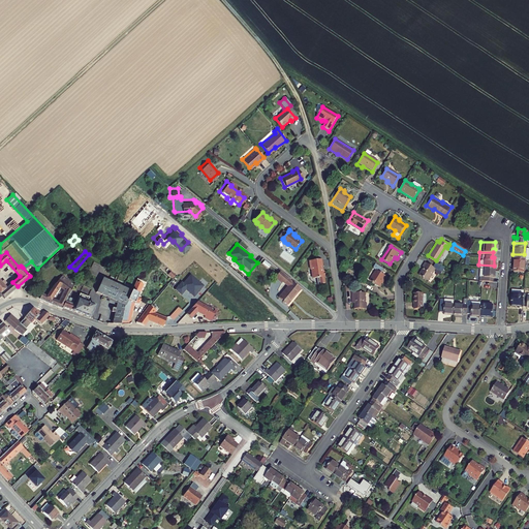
[(524,268),(524,254),(512,254),(511,267),(524,268)]
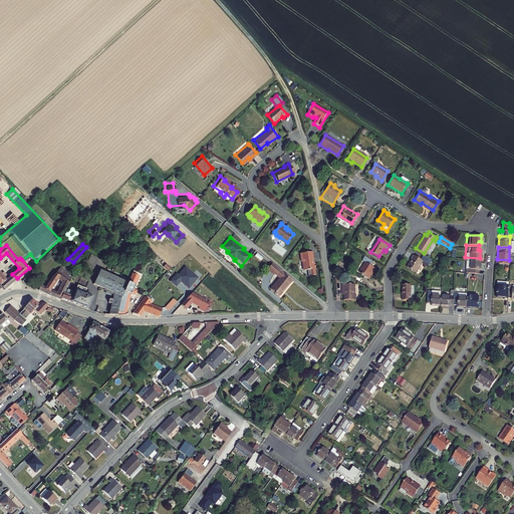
[(313,252),(301,253),(302,261),(303,262),(304,269),(305,270),(316,269),(315,264),(314,262),(313,262),(313,259),(314,259),(313,252)]
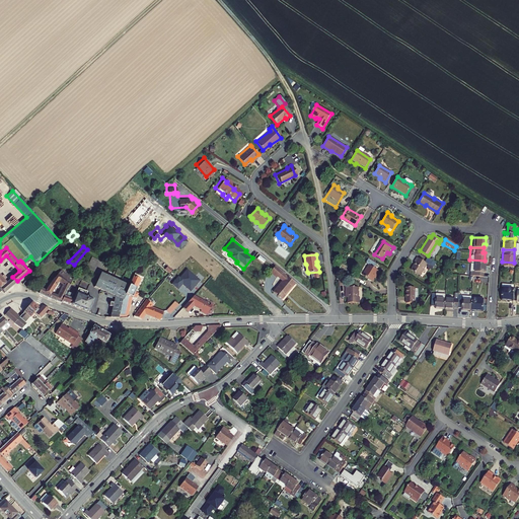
[(417,254),(414,260),(416,261),(412,268),(420,273),(427,262),(417,254)]
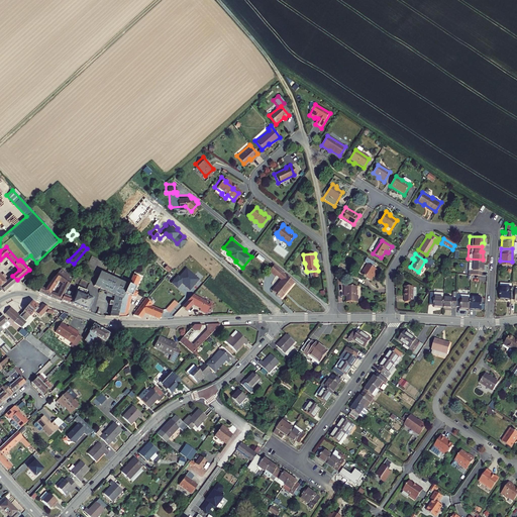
[(370,264),(363,275),(373,281),(377,274),(379,275),(381,271),(375,267),(377,264),(369,259),(367,262),(368,263),(370,264)]
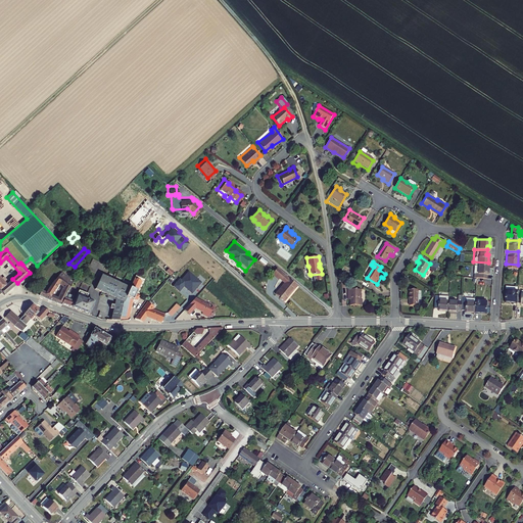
[(487,272),(488,263),(473,262),(472,275),(477,275),(485,276),(485,272),(487,272)]
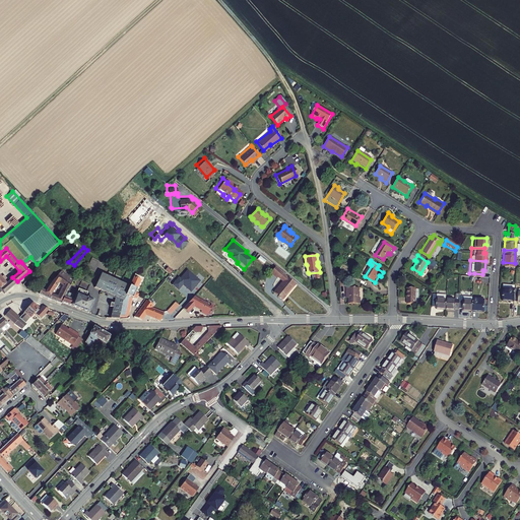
[(171,282),(177,288),(182,282),(190,289),(199,278),(186,267),(179,276),(177,274),(171,282)]
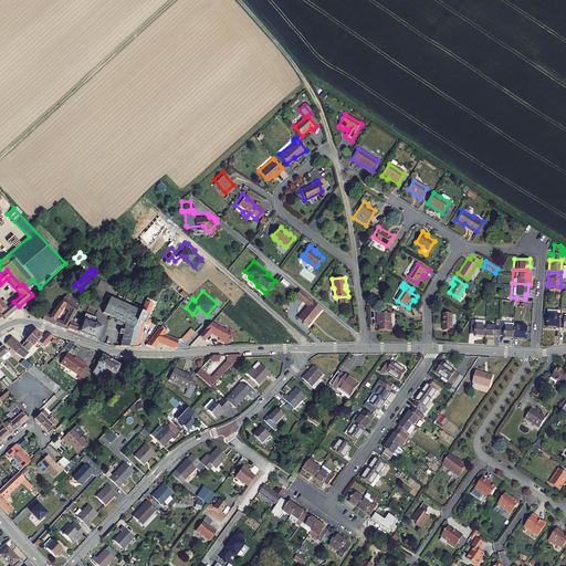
[(307,295),(302,303),(310,308),(311,306),(317,311),(307,323),(316,329),(329,313),(307,295)]
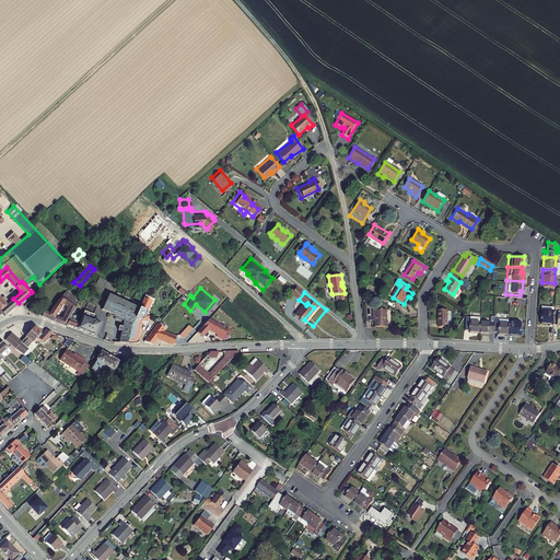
[(57,301),(48,312),(43,310),(39,316),(65,326),(66,324),(69,318),(71,314),(79,300),(77,299),(74,301),(63,294),(62,294),(59,299),(57,301)]
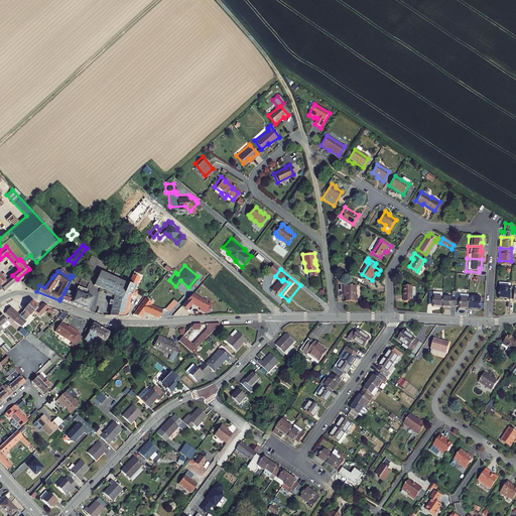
[(0,285),(4,290),(14,282),(9,278),(4,272),(0,275),(0,274),(0,285)]
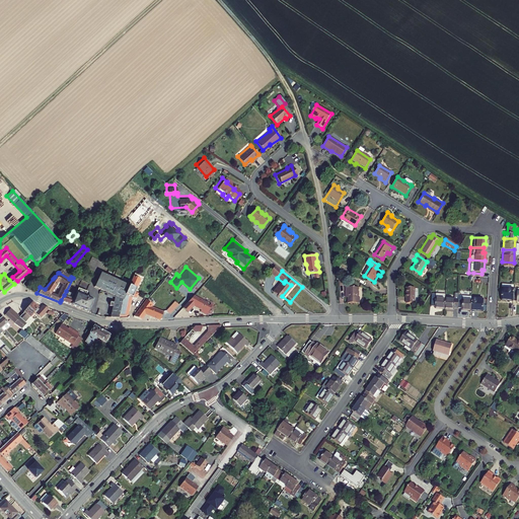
[(98,288),(116,295),(123,299),(125,294),(128,285),(104,275),(98,288)]
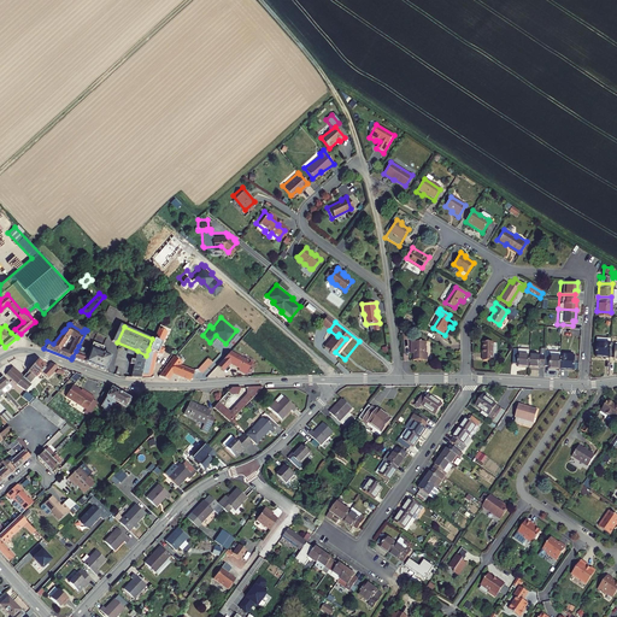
[(145,363),(142,374),(152,374),(158,352),(159,350),(163,351),(164,346),(160,345),(162,344),(168,331),(157,328),(152,339),(148,350),(146,356),(145,362),(145,363)]
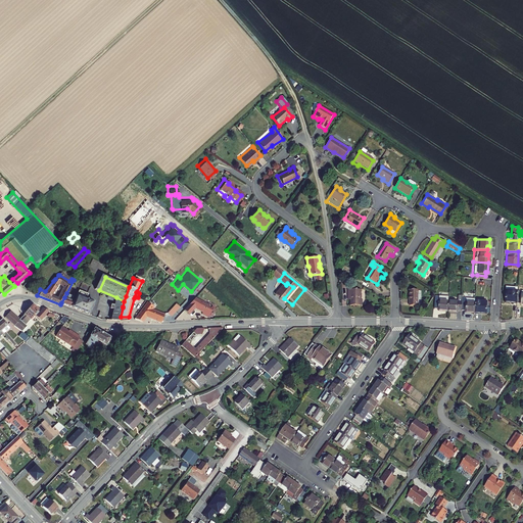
[(30,292),(37,295),(40,289),(32,286),(30,292)]
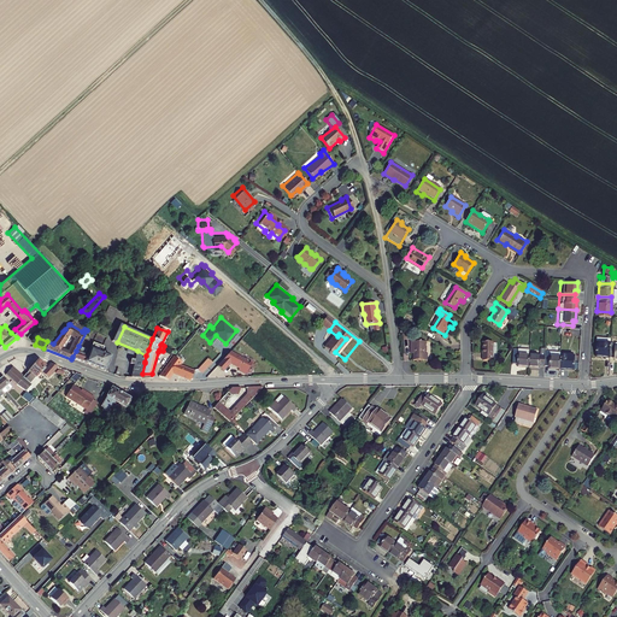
[(429,340),(415,340),(415,346),(417,346),(417,359),(432,359),(432,353),(429,353),(429,340)]
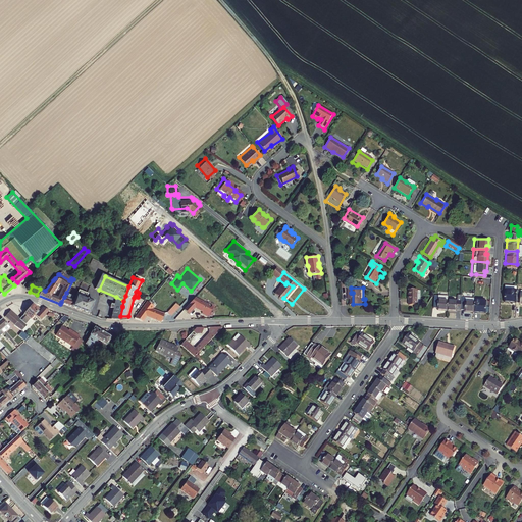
[(515,289),(504,288),(503,300),(515,301),(515,289)]
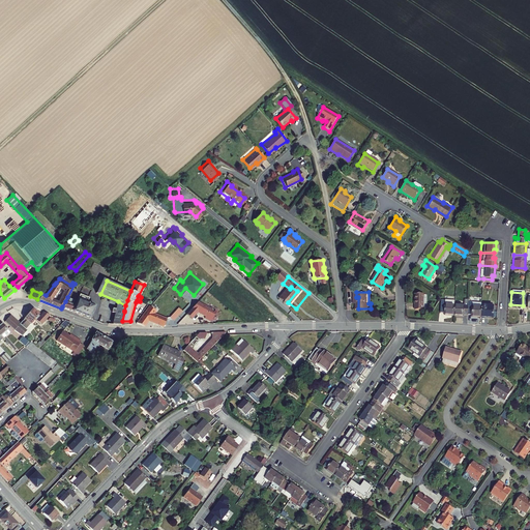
[(62,306),(90,318),(95,304),(88,301),(90,296),(81,293),(75,305),(72,304),(75,299),(69,297),(67,302),(65,301),(62,306)]
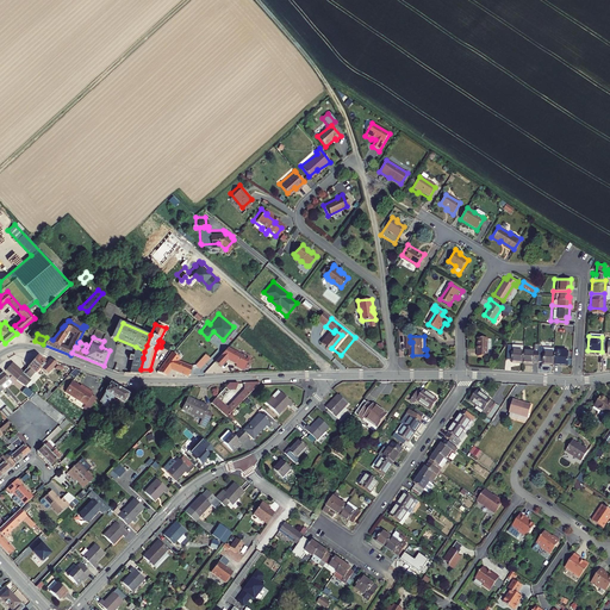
[(486,337),(477,337),(475,356),(486,356),(486,337)]
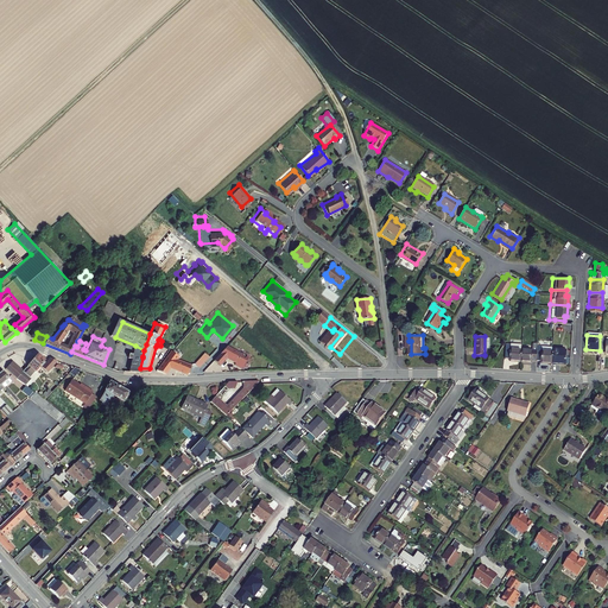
[(523,339),(507,337),(507,339),(506,353),(512,353),(512,355),(521,356),(521,343),(523,339)]
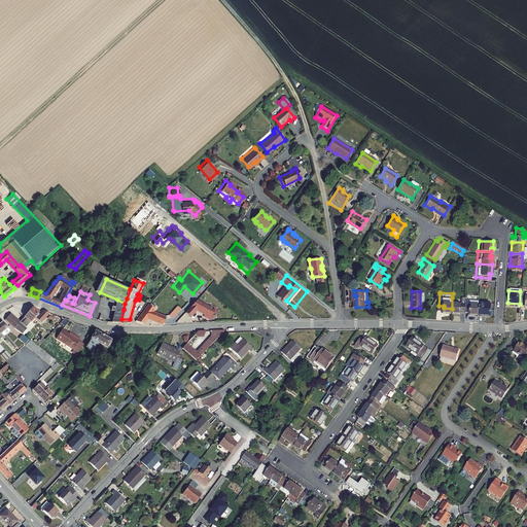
[(462,299),(452,297),(452,309),(462,309),(462,307),(465,307),(466,295),(466,292),(462,292),(462,299)]
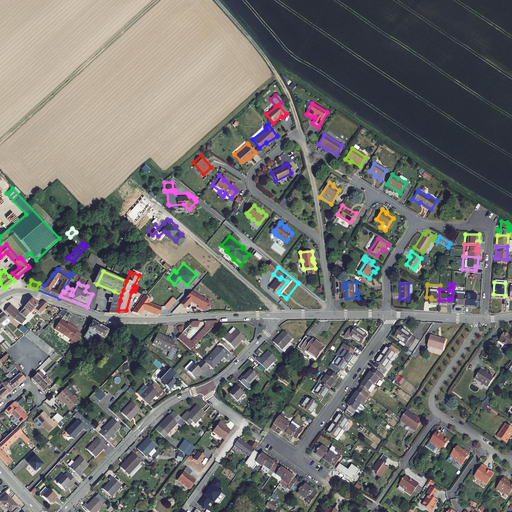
[(457,287),(453,287),(452,298),(456,299),(456,301),(465,301),(465,291),(457,290),(457,287)]
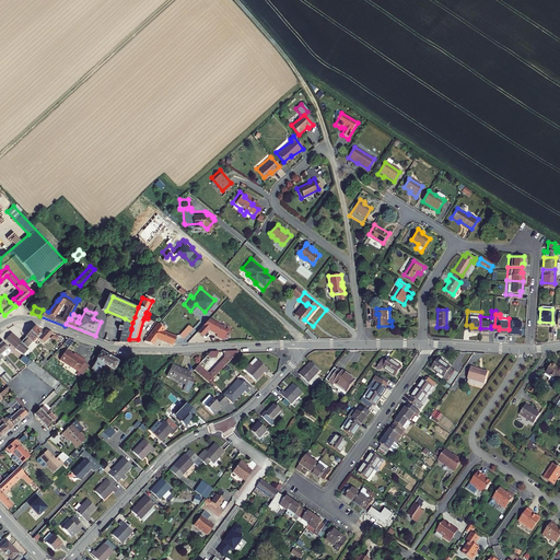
[(510,316),(509,318),(509,329),(521,330),(522,316),(510,316)]
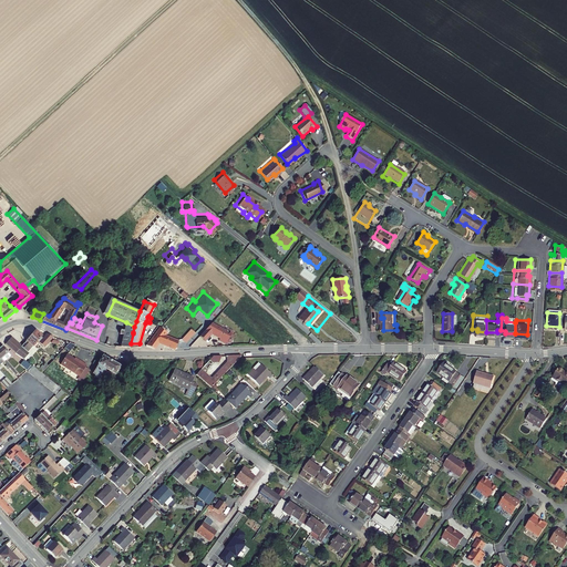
[(134,327),(126,322),(124,329),(133,333),(133,332),(134,327)]
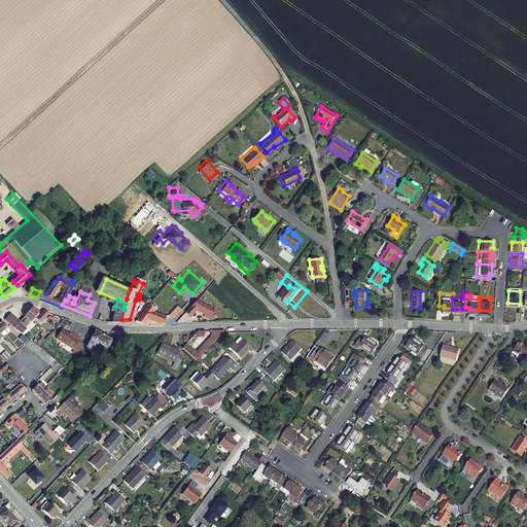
[(196,300),(184,312),(189,316),(196,309),(204,313),(203,315),(209,318),(214,309),(196,300)]
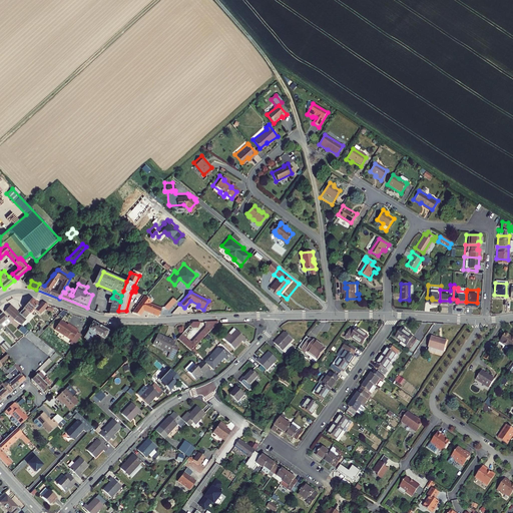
[(145,296),(133,312),(138,314),(142,308),(156,314),(159,307),(147,303),(149,299),(145,296)]
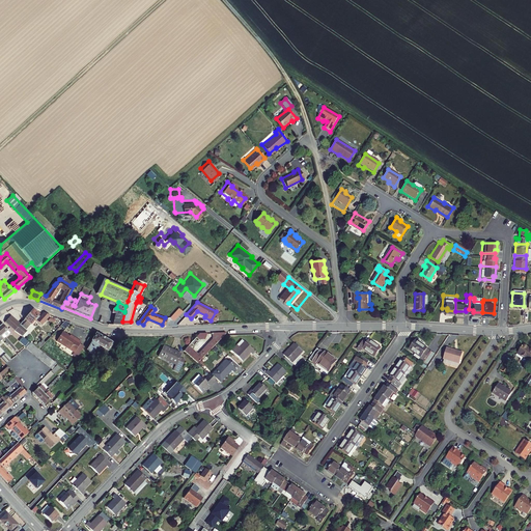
[(111,324),(121,324),(122,322),(124,312),(116,308),(113,307),(111,310),(115,312),(111,324)]
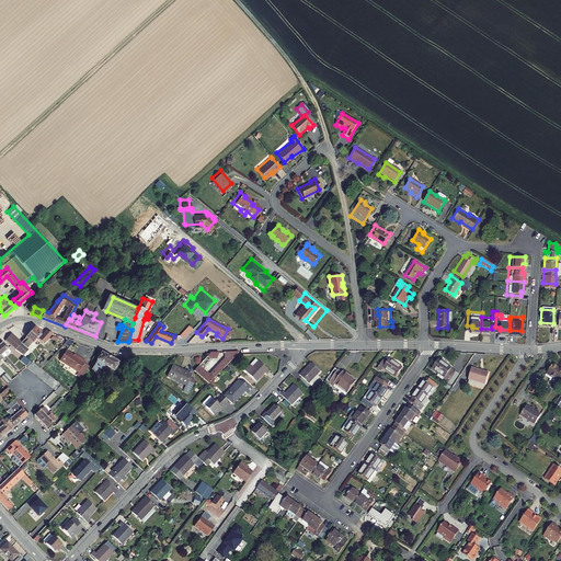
[(13,348),(20,353),(21,354),(27,348),(26,347),(32,342),(35,339),(38,336),(32,330),(18,343),(13,348)]
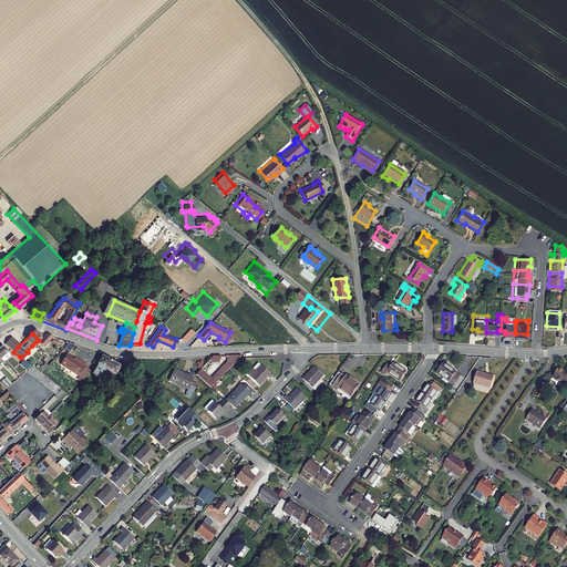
[(39,340),(35,342),(42,350),(54,337),(47,334),(40,341),(39,340)]
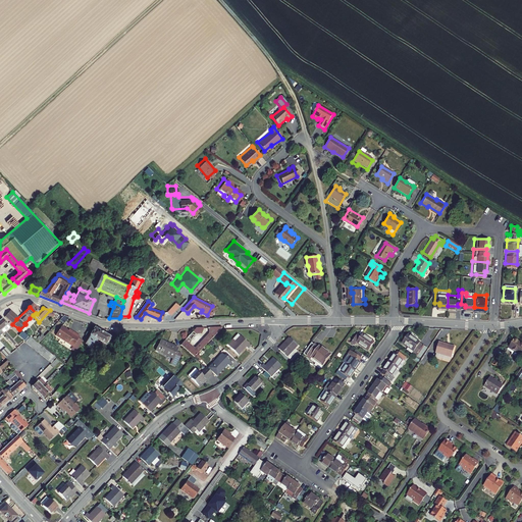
[(8,310),(1,316),(12,324),(16,319),(8,310)]
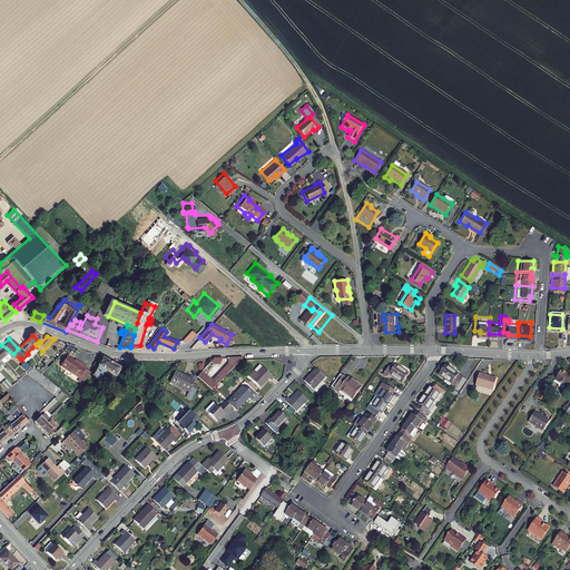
[(65,355),(59,366),(79,377),(86,365),(76,361),(76,362),(72,360),(65,355)]
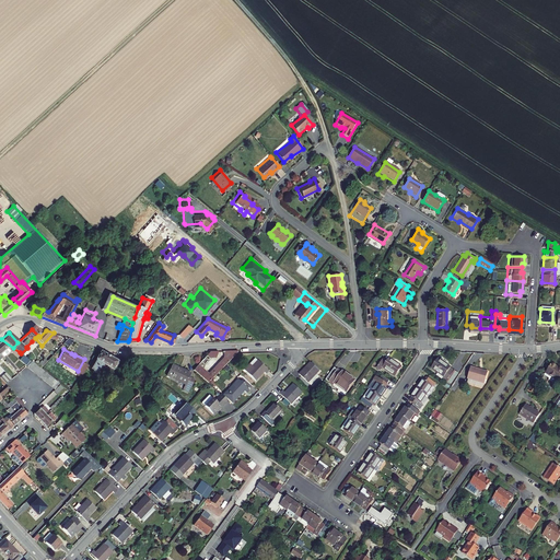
[(209,381),(237,349),(209,350),(194,366),(209,381)]
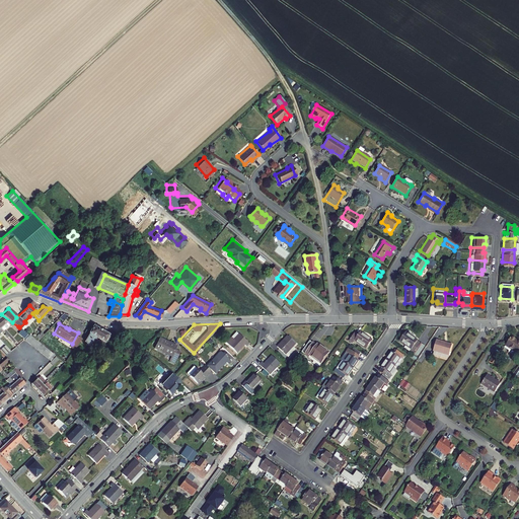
[(104,342),(109,334),(93,324),(84,341),(90,344),(91,342),(93,339),(95,341),(99,343),(100,344),(102,343),(103,343),(104,342)]
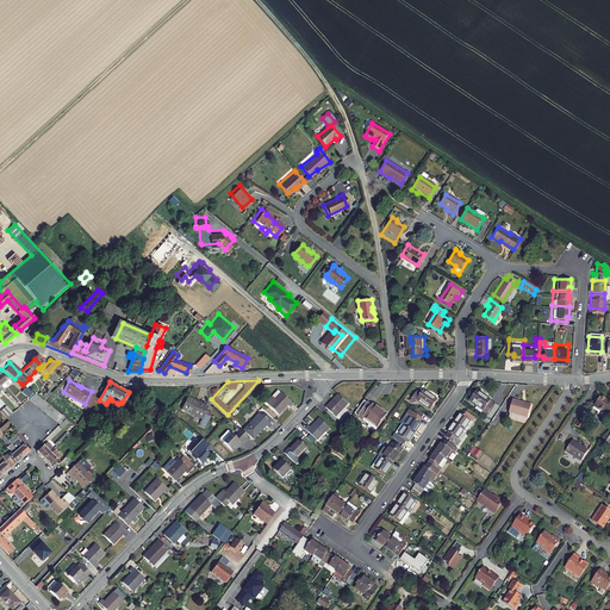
[(17,390),(26,396),(31,391),(23,385),(22,384),(17,390)]
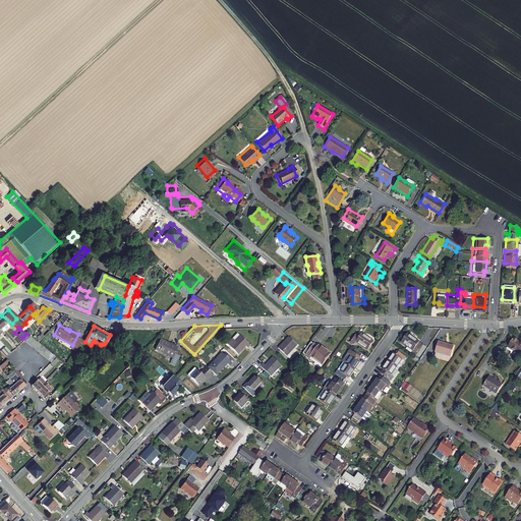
[(10,342),(12,340),(2,329),(0,331),(3,334),(5,336),(10,342)]
